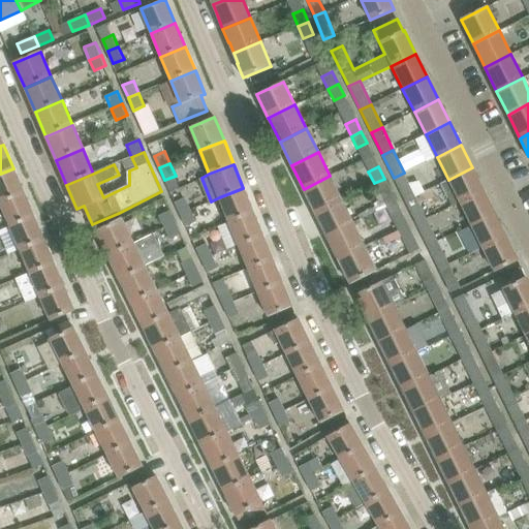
[(472,167),(448,180),(439,184),(450,207),(460,203),(484,191),(472,167)]
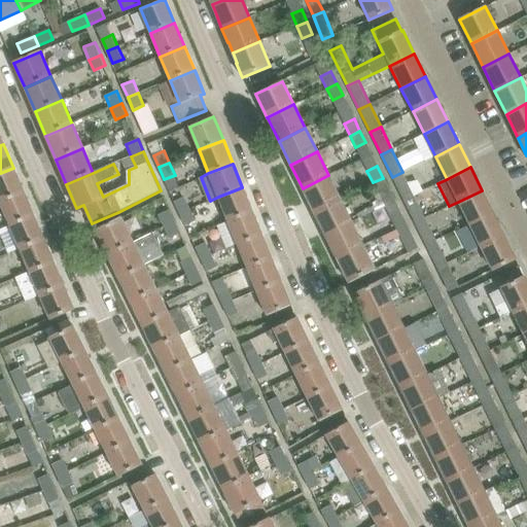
[(0,201),(24,191),(13,168),(0,173),(0,201)]
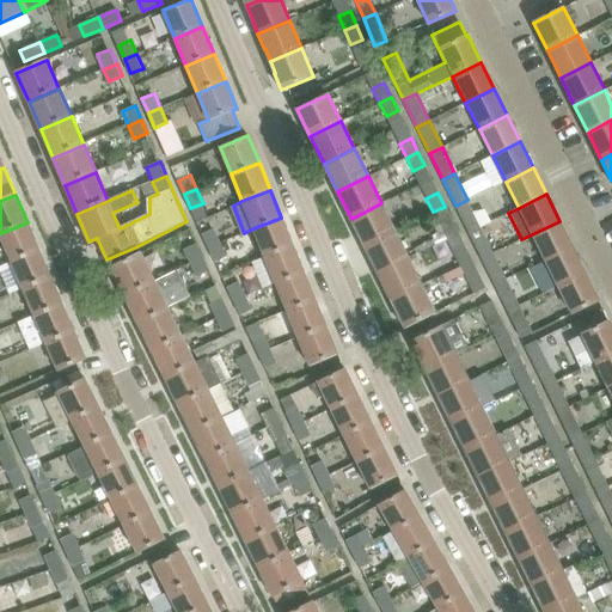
[(475,213),(467,200),(456,206),(469,233),(489,222),(482,209),(475,213)]
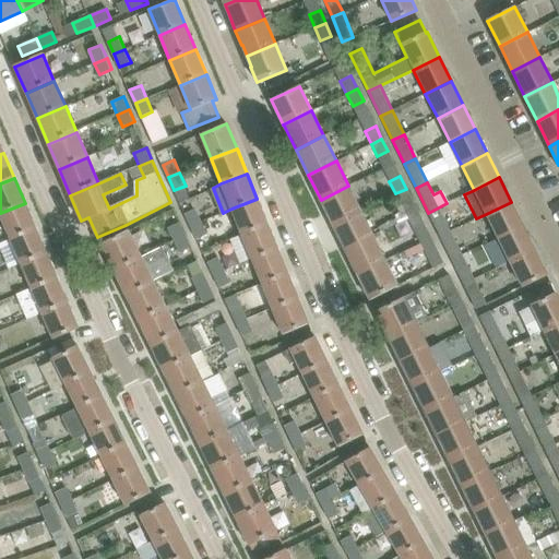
[(321,200),(333,225),(360,211),(348,186),(321,200)]
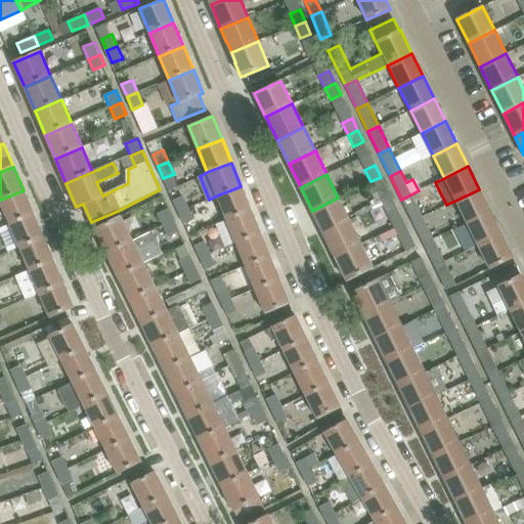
[(381,177),(370,181),(377,193),(387,188),(381,177)]
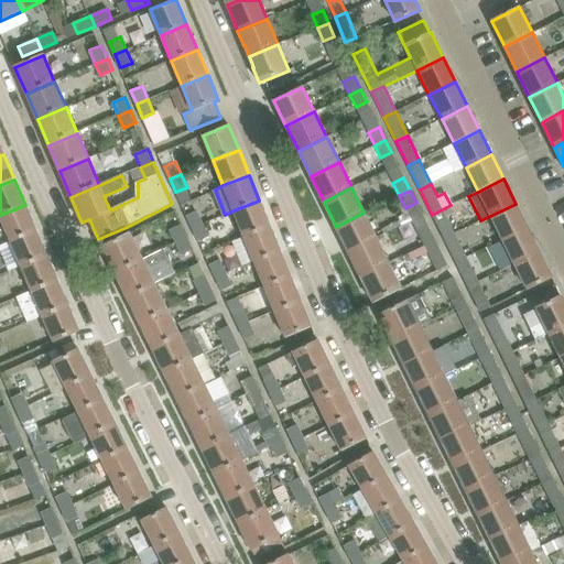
[(243,236),(270,226),(259,201),(234,210),(243,236)]
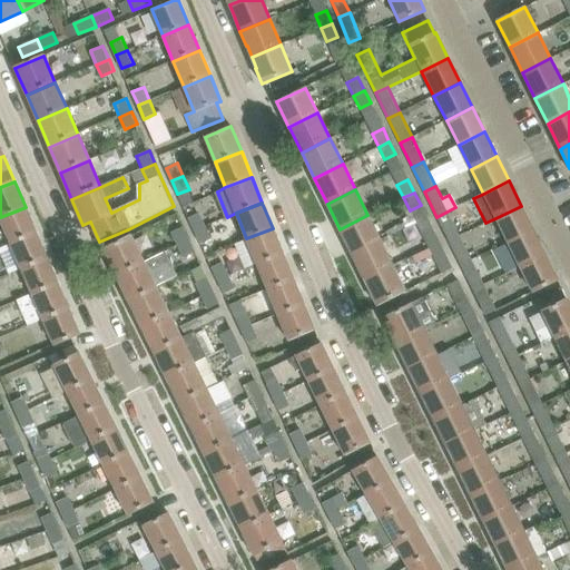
[(495,218),(508,243),(533,231),(521,206),(495,218)]
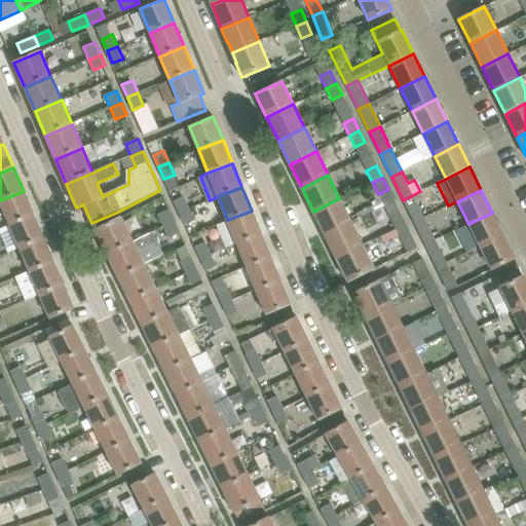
[(0,200),(0,214),(4,213),(9,225),(34,215),(24,191),(0,200)]
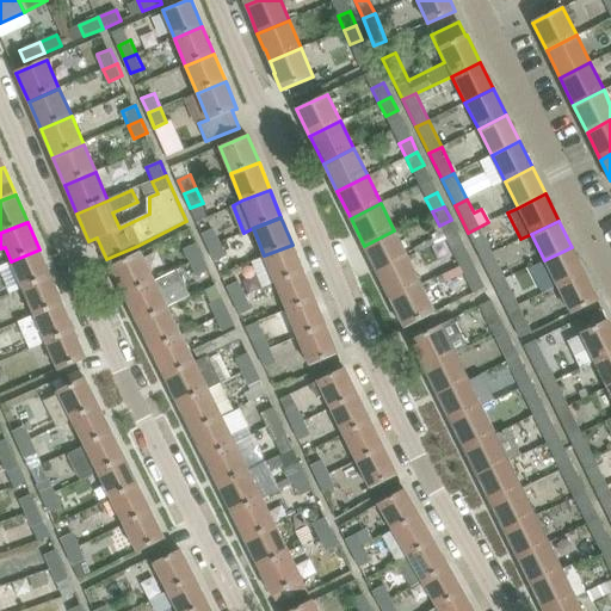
[(480,227),(468,233),(481,259),(493,253),(480,227)]
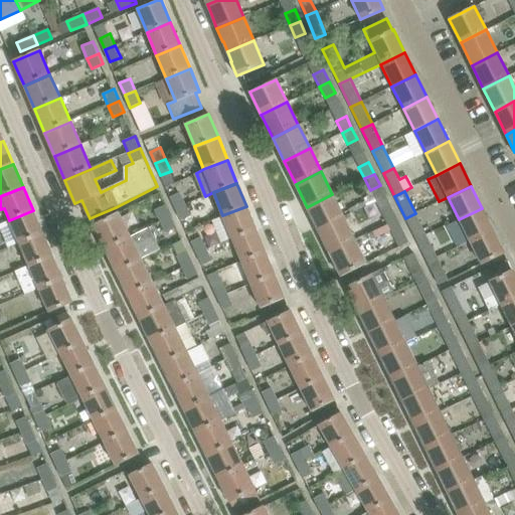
[(176,208),(186,203),(181,192),(170,197),(176,208)]
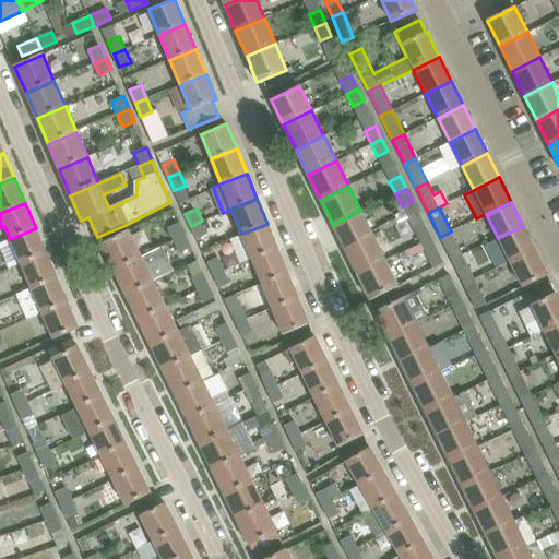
[(333,225),(345,250),(373,236),(360,211),(333,225)]
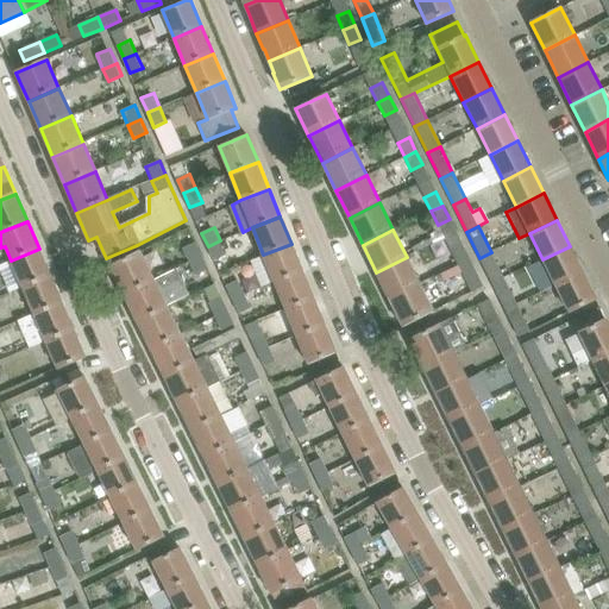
[(220,240),(208,246),(214,262),(227,255),(220,240)]
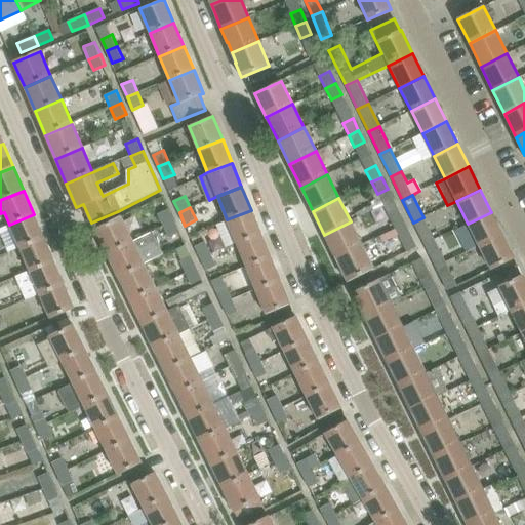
[(159,213),(164,225),(174,220),(169,208),(159,213)]
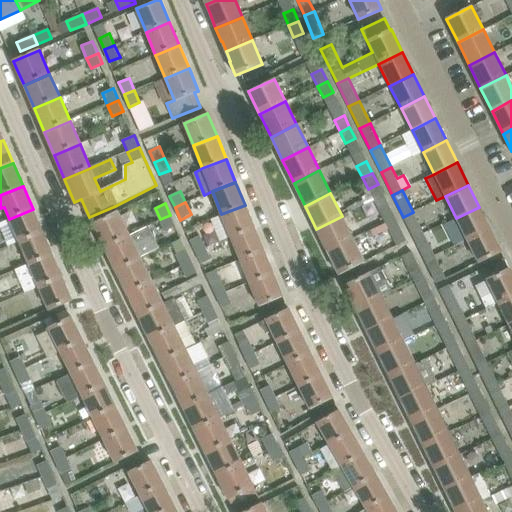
[(254,228),(245,205),(221,214),(231,237),(254,228)]
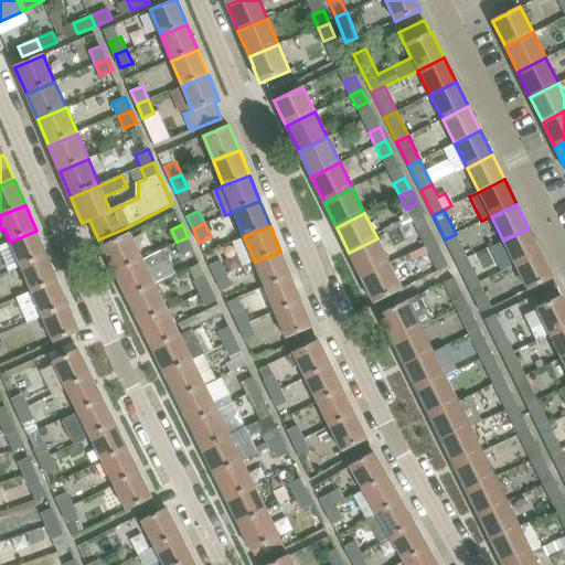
[(429,228),(418,234),(425,246),(436,242),(429,228)]
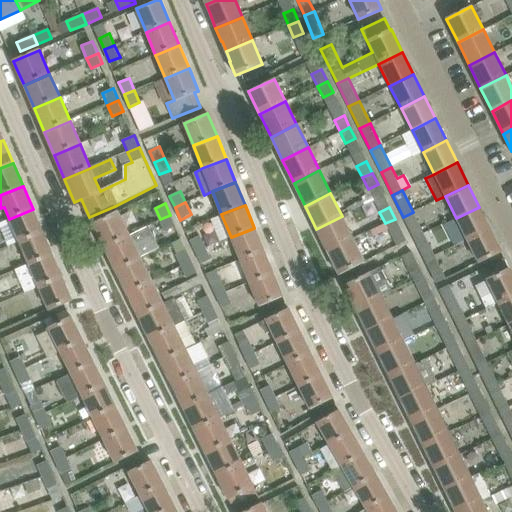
[(479,207),(456,218),(445,224),(457,246),(467,240),(490,229),(479,207)]
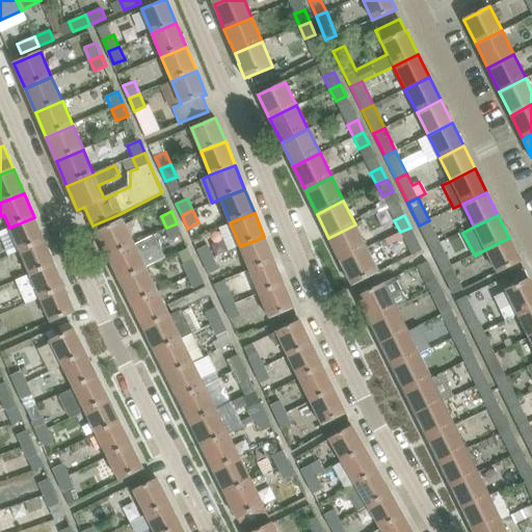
[(34,217),(9,228),(20,250),(44,240),(34,217)]
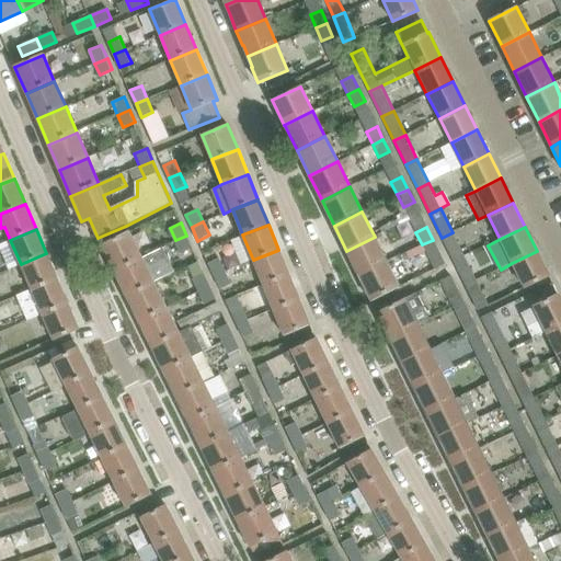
[(101,245),(114,271),(141,258),(129,232),(101,245)]
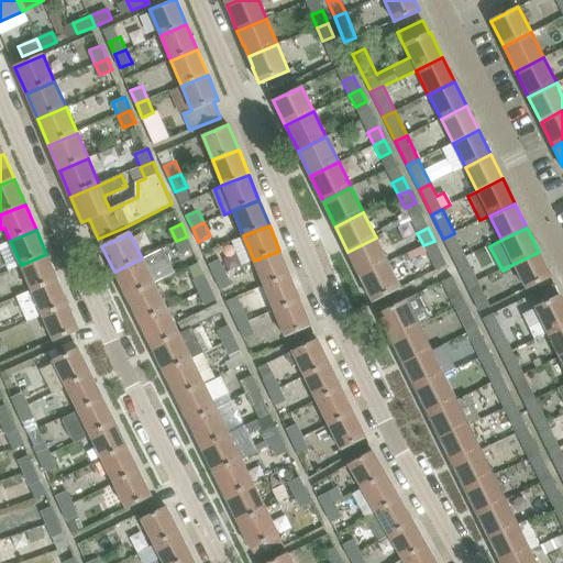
[(466,257),(454,233),(443,239),(455,263),(466,257)]
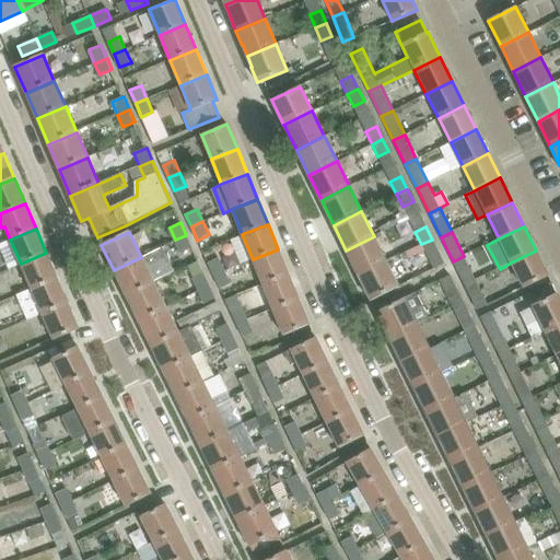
[(191,247),(186,235),(175,240),(182,253),(191,247)]
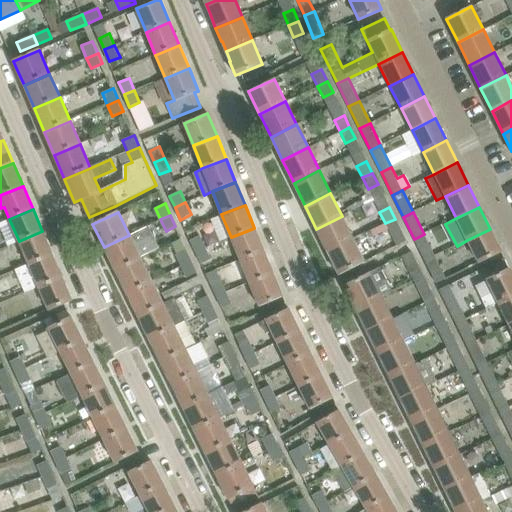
[(326,251),(327,252),(353,239),(342,216),(316,229),(327,250),(326,251)]
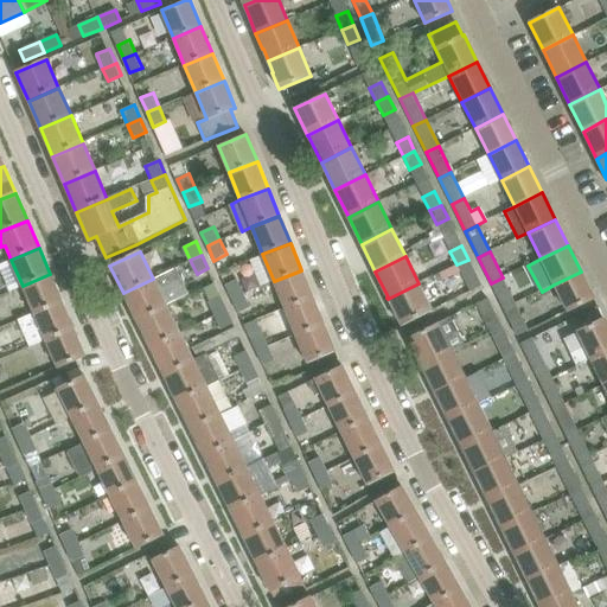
[(481,286),(468,260),(457,264),(470,292),(481,286)]
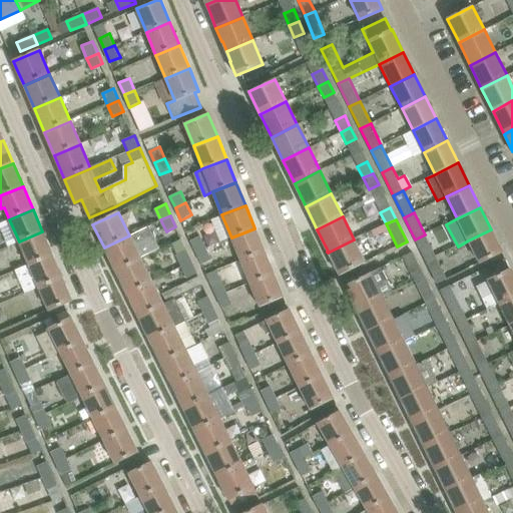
[(129,235),(104,247),(115,271),(140,258),(159,248),(148,225),(129,235)]
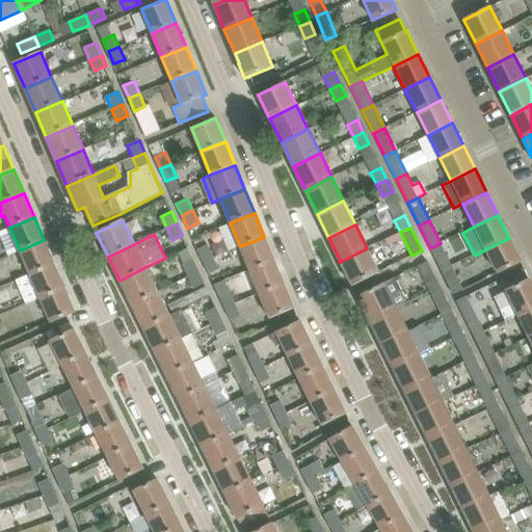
[(274,261),(264,237),(240,246),(249,270),(274,261)]
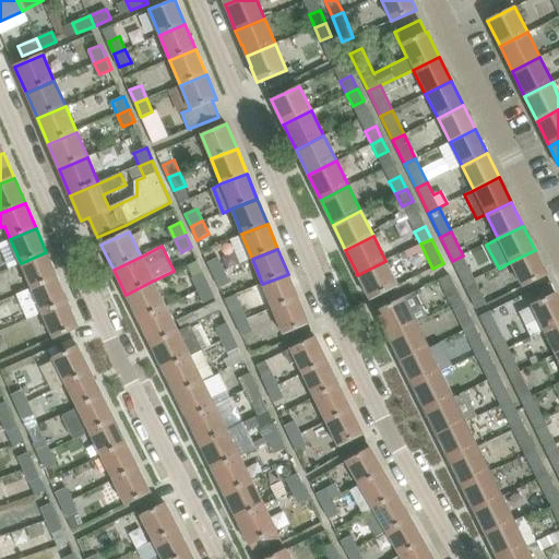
[(522,286),(547,274),(535,250),(510,262),(522,286)]
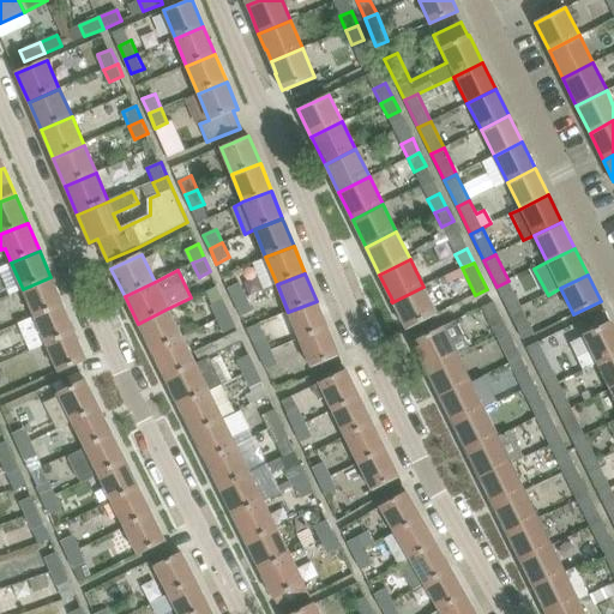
[(50,277),(23,289),(35,317),(62,305),(50,277)]
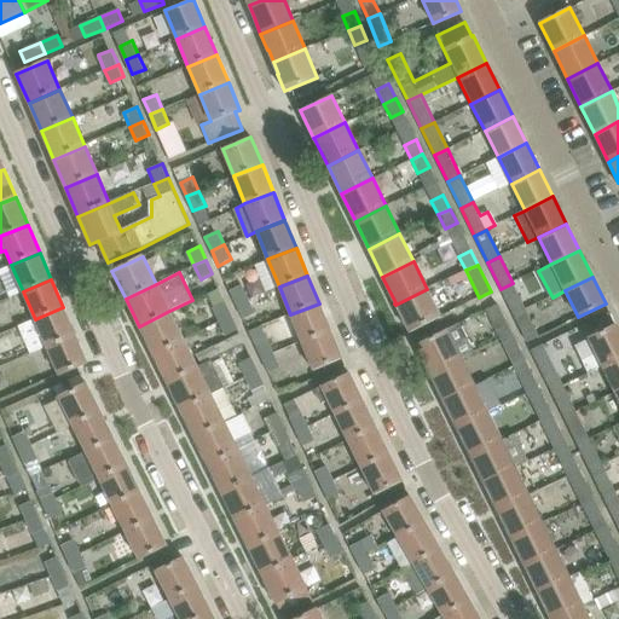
[(526,310),(513,283),(501,289),(514,317),(526,310)]
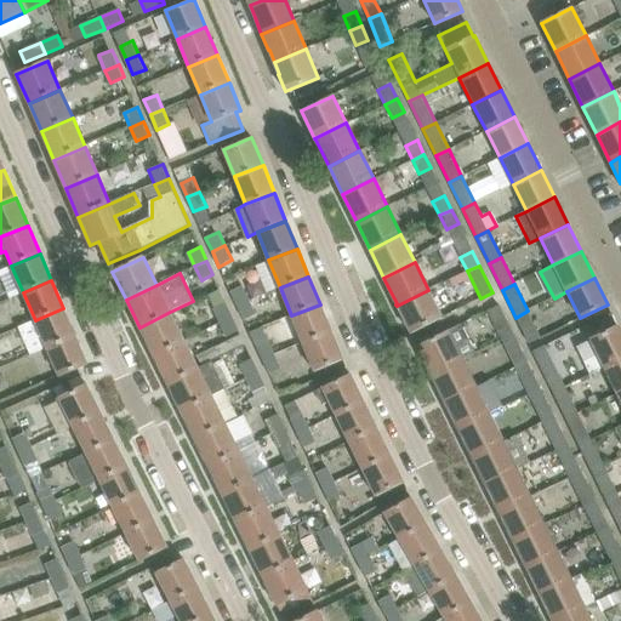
[(238,306),(251,300),(244,285),(231,291),(238,306)]
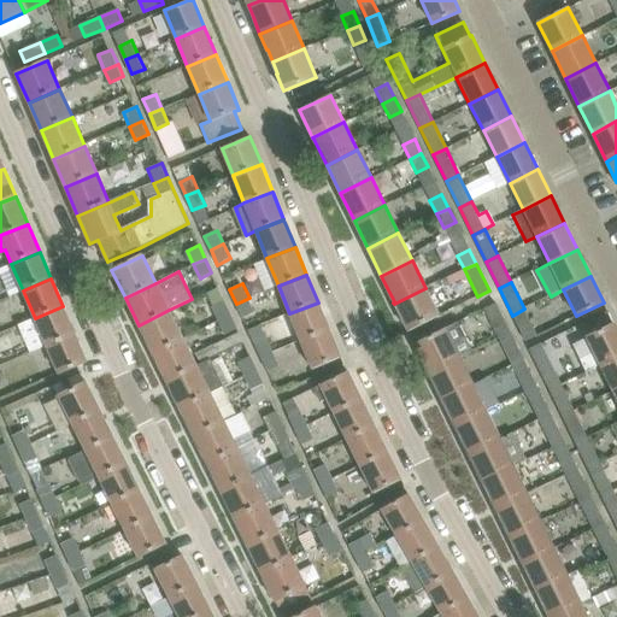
[(425,288),(394,304),(407,330),(409,330),(439,316),(425,288)]
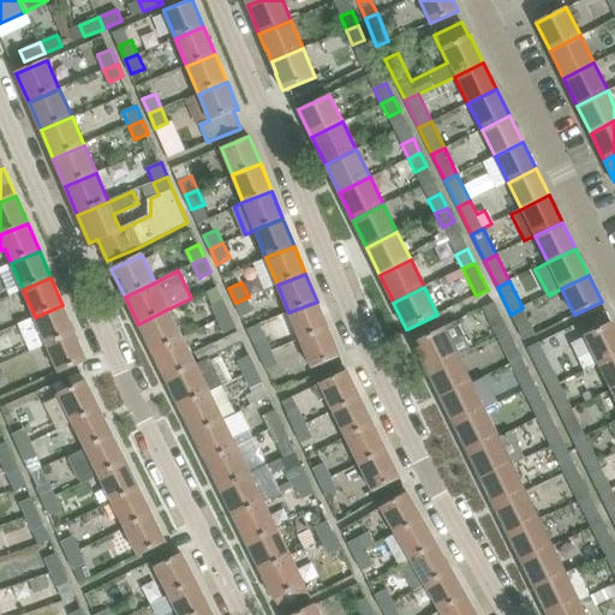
[(249,297),(236,303),(243,317),(256,311),(249,297)]
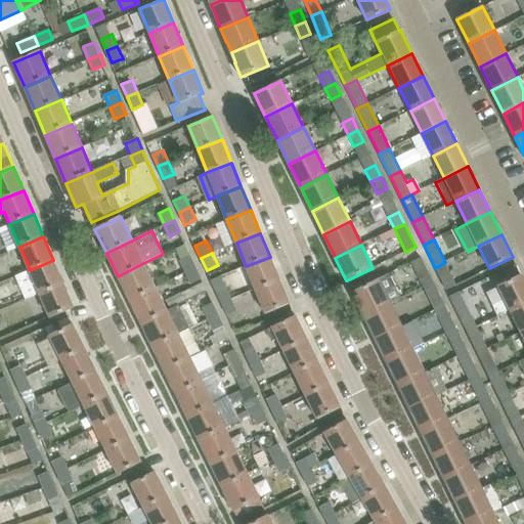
[(181,260),(186,271),(195,266),(190,256),(181,260)]
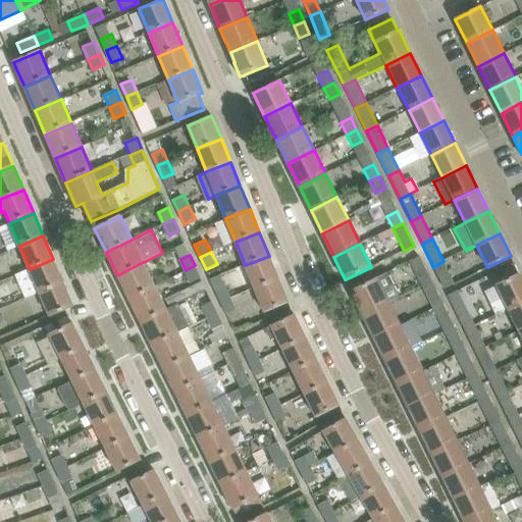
[(269,256),(245,265),(255,289),(278,278),(269,256)]
